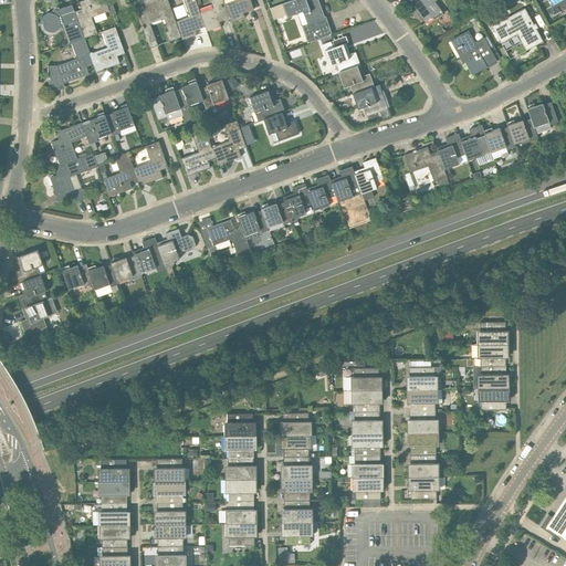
[(75,14),(84,38),(97,33),(92,18),(108,11),(111,14),(115,12),(113,6),(107,7),(105,0),(85,0),(80,2),(83,12),(75,14)]
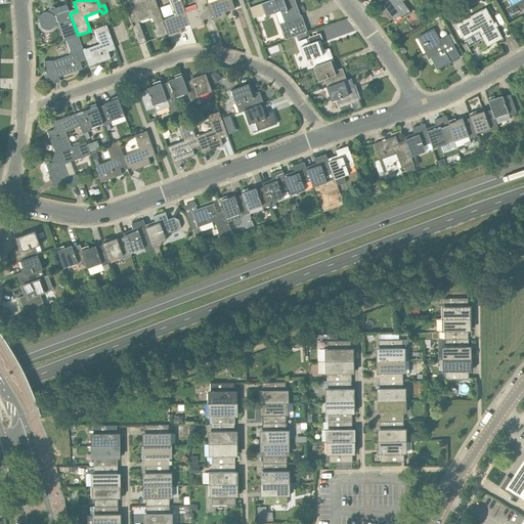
[(168,35),(163,20),(155,0),(138,0),(139,0),(129,4),(130,6),(125,7),(139,45),(146,42),(137,17),(150,13),(156,30),(154,31),(157,39),(168,35)]
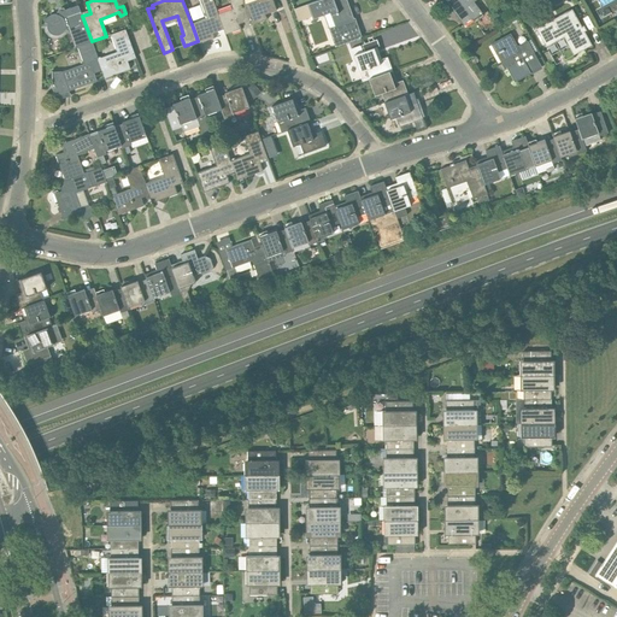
[(192,24),(198,41),(199,45),(215,39),(212,34),(223,30),(218,13),(212,0),(199,0),(206,18),(192,24)]
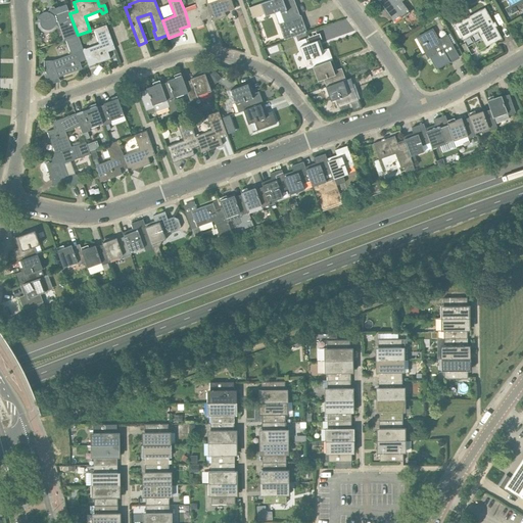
[(185,11),(189,26),(191,30),(204,25),(202,20),(211,17),(210,13),(207,4),(205,0),(194,0),(197,7),(185,11)]
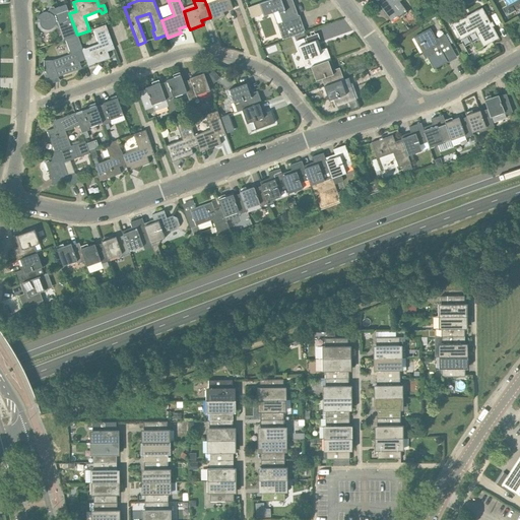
[(215,0),(206,4),(209,13),(210,17),(212,21),(224,16),(223,12),(234,9),(230,0),(215,0)]
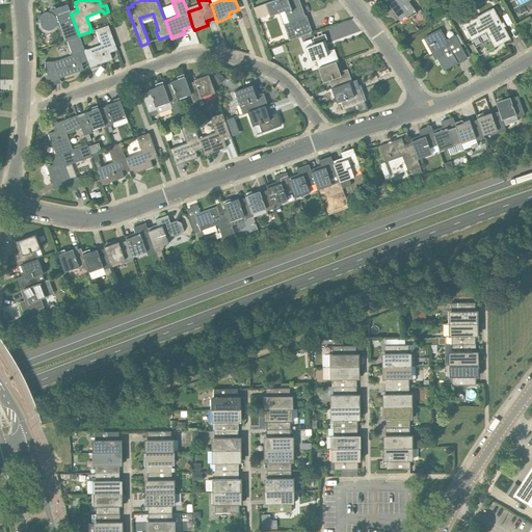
[(284,25),(289,41),(311,33),(299,0),(276,0),(274,1),(258,7),(261,12),(267,10),(270,17),(285,11),(289,23),(284,25)]
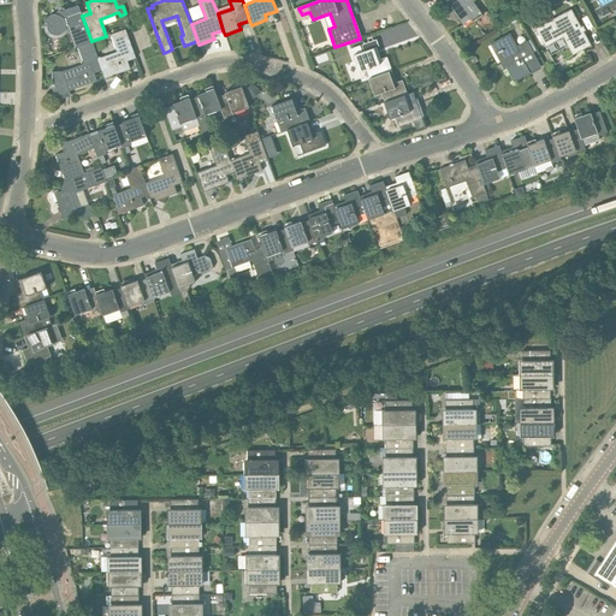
[(474,22),(483,16),(473,1),(474,0),(444,0),(463,25),(472,19),(474,22)]
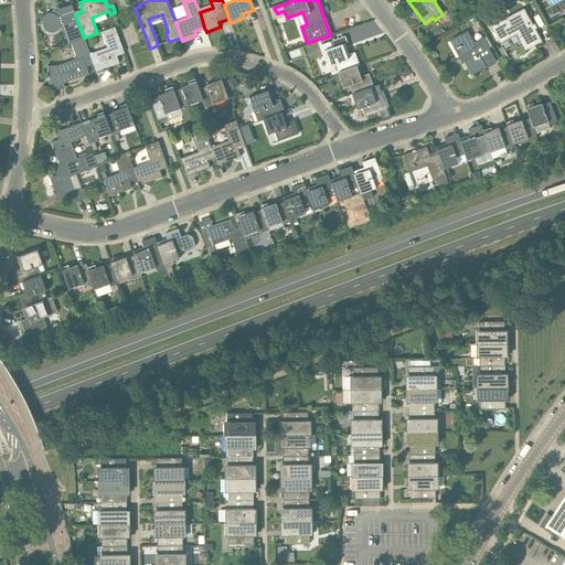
[(84,38),(75,14),(72,6),(55,11),(54,14),(50,13),(46,14),(43,17),(41,20),(44,21),(43,24),(44,27),(45,30),(49,32),(52,32),(55,32),(57,30),(60,28),(63,28),(68,44),(71,43),(84,38)]
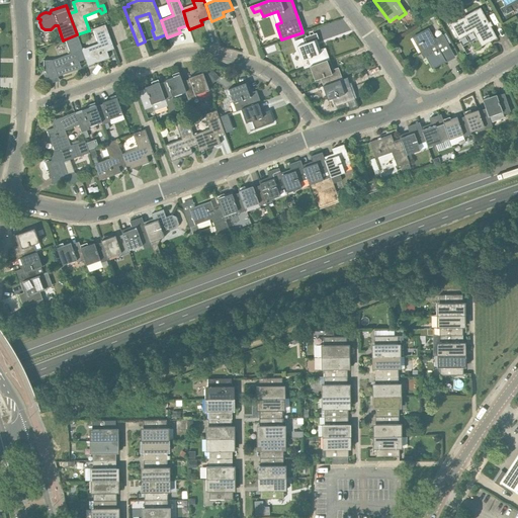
[(481,14),(478,9),(450,24),(458,39),(473,31),(482,47),(497,37),(491,26),(493,25),(490,21),(489,22),(484,13),(481,14)]
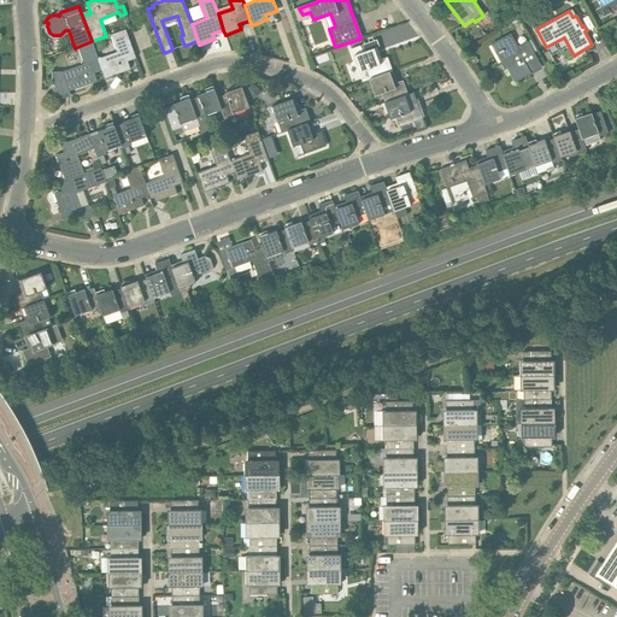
[(117,52),(98,59),(100,66),(105,78),(130,69),(125,58),(135,54),(125,29),(111,35),(117,52)]
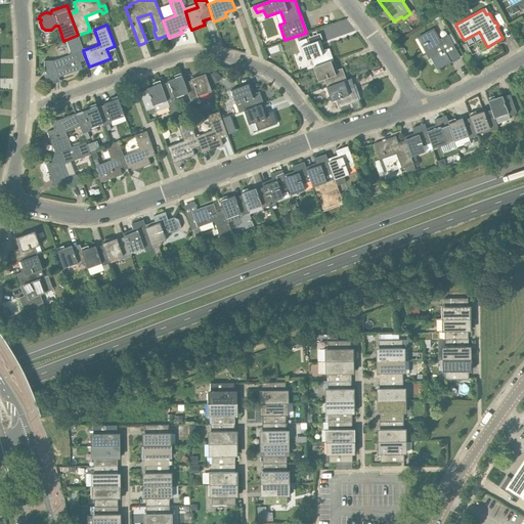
[(430,57),(437,70),(459,57),(447,37),(439,41),(433,30),(419,38),(424,46),(428,43),(431,49),(428,51),(431,56),(430,57)]
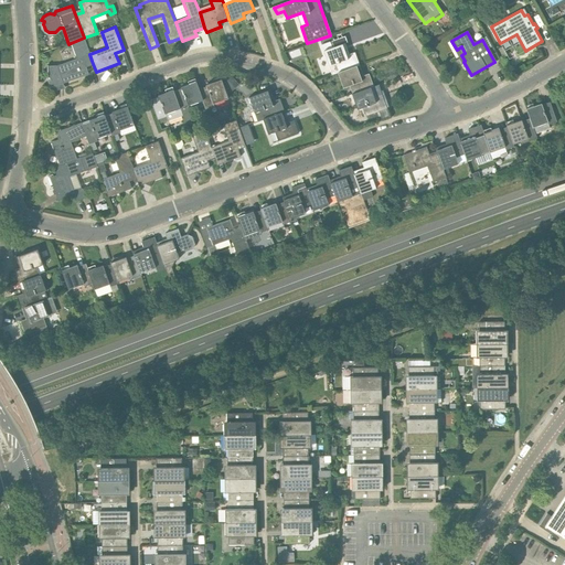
[(84,38),(71,43),(77,59),(57,66),(63,84),(88,74),(85,64),(92,61),(89,54),(84,38)]
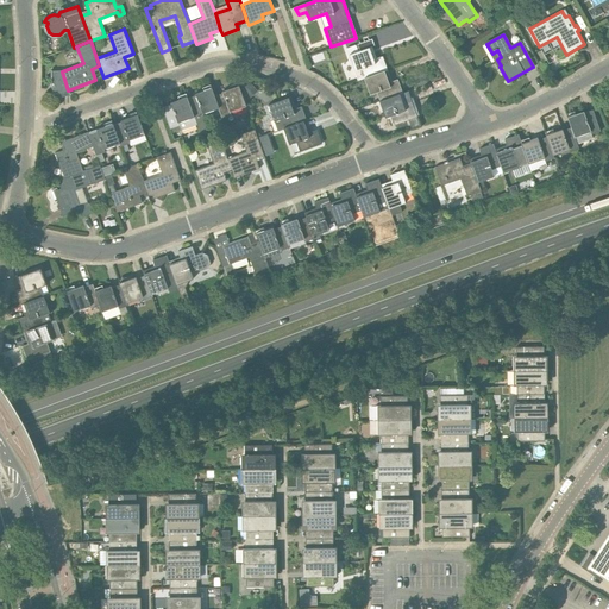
[(366,77),(384,71),(387,70),(382,56),(374,60),(369,48),(350,55),(355,71),(363,69),(366,77)]
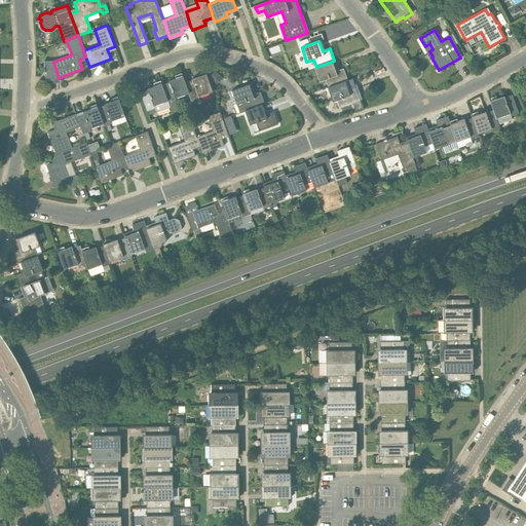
[(332,62),(316,67),(314,68),(320,82),(327,79),(330,87),(345,81),(347,81),(343,69),(335,72),(332,62)]
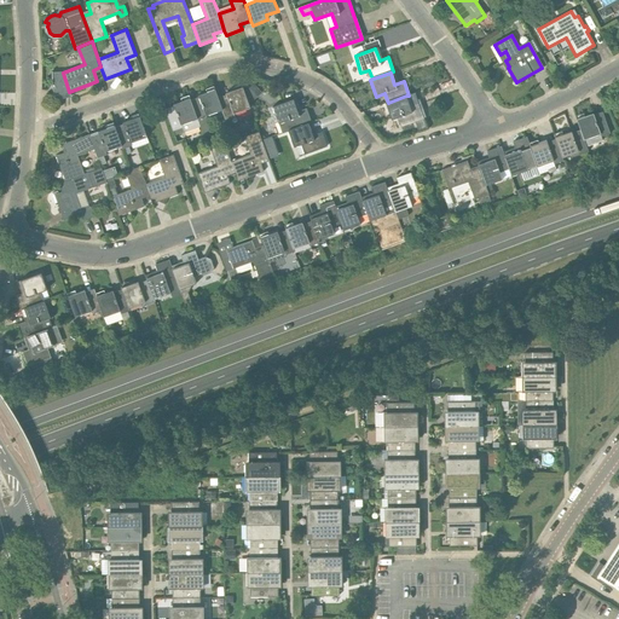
[(261,93),(254,84),(244,91),(253,100),(261,93)]
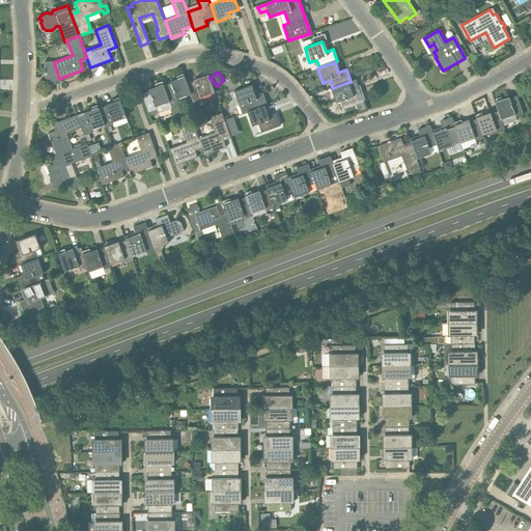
[(195,85),(189,88),(191,94),(194,103),(201,100),(200,98),(215,92),(208,75),(194,80),(195,85)]
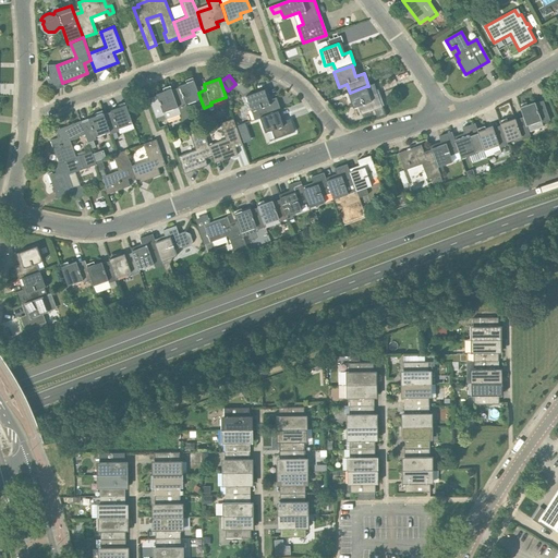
[(179,109),(181,114),(184,123),(192,121),(186,105),(201,99),(198,93),(194,81),(179,86),(181,92),(173,94),(178,107),(179,107),(179,109)]
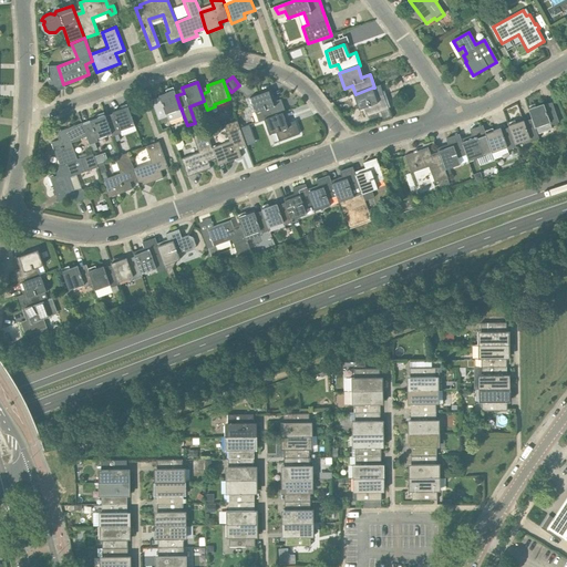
[(372,88),(356,94),(353,95),(359,110),(364,109),(368,116),(380,112),(388,110),(389,109),(384,96),(377,99),(372,88)]
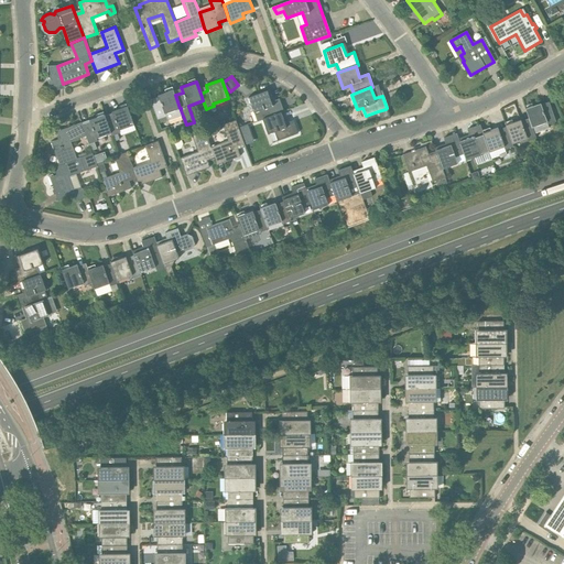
[(152,104),(158,119),(165,116),(167,121),(183,116),(181,110),(180,108),(175,95),(173,89),(158,95),(160,101),(152,104)]
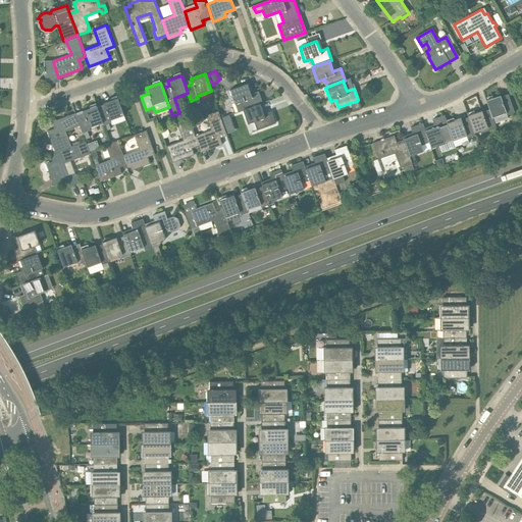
[(243,110),(260,104),(263,103),(258,92),(251,94),(247,84),(229,90),(238,112),(243,111),(243,110)]
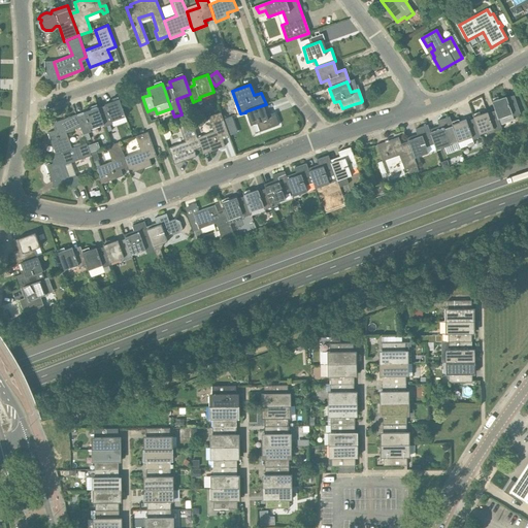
[(500,126),(500,125),(514,121),(513,117),(521,114),(514,96),(515,99),(508,102),(506,97),(492,102),(496,116),(500,126)]
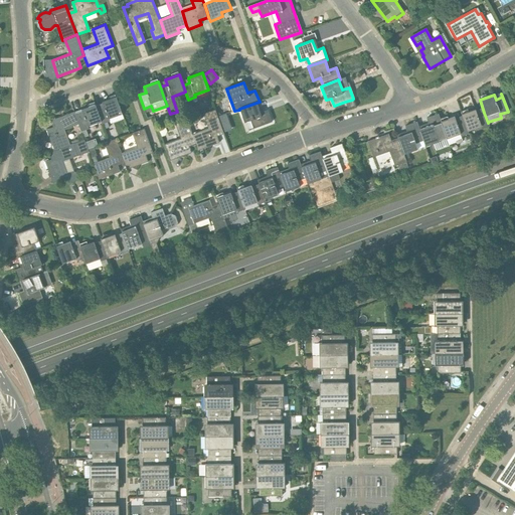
[(98,110),(102,122),(103,124),(109,122),(109,119),(122,114),(116,97),(103,102),(104,107),(98,110)]
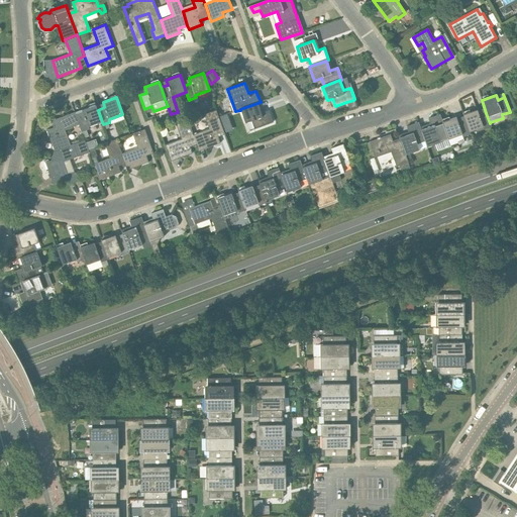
[(355,107),(353,100),(346,102),(349,109),(355,107)]
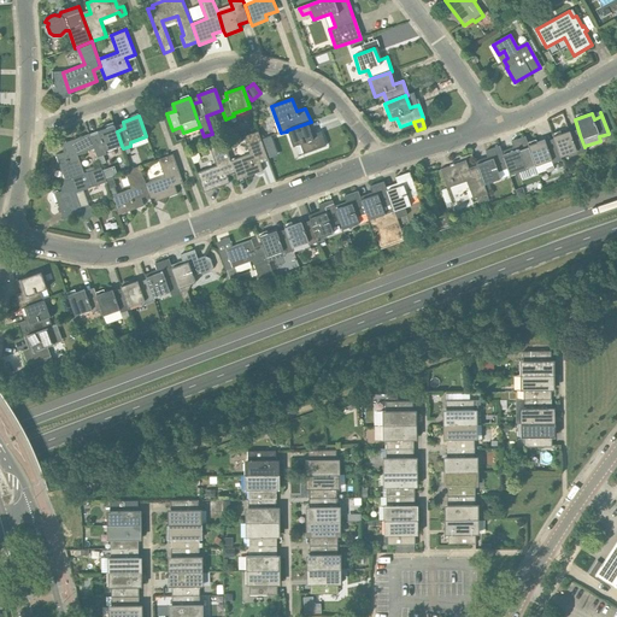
[(287,130),(287,131),(293,147),(301,145),(304,154),(325,146),(321,131),(311,135),(307,123),(287,130)]
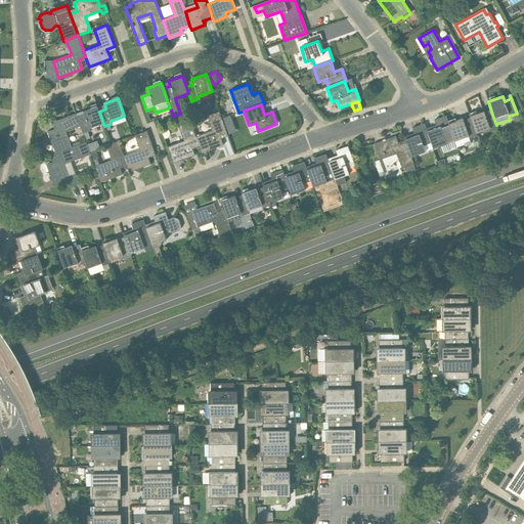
[(78,119),(80,126),(83,134),(90,131),(89,129),(103,124),(99,112),(97,106),(82,112),(84,117),(78,119)]
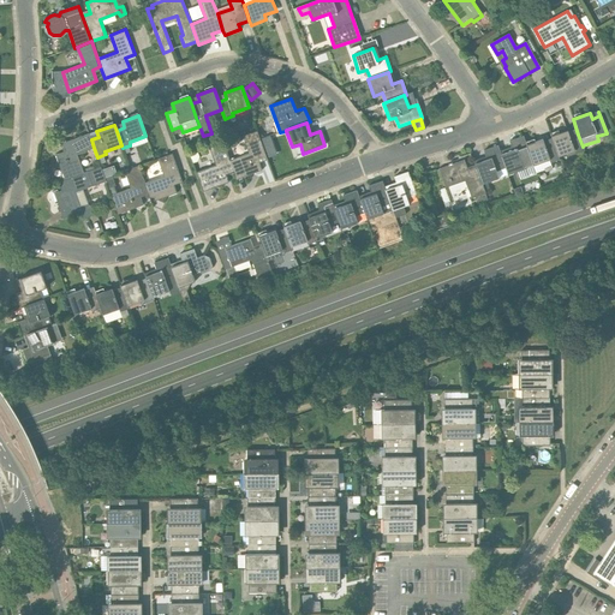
[(230,161),(232,169),(237,180),(262,171),(258,160),(267,156),(257,131),(243,137),(249,154),(230,161)]
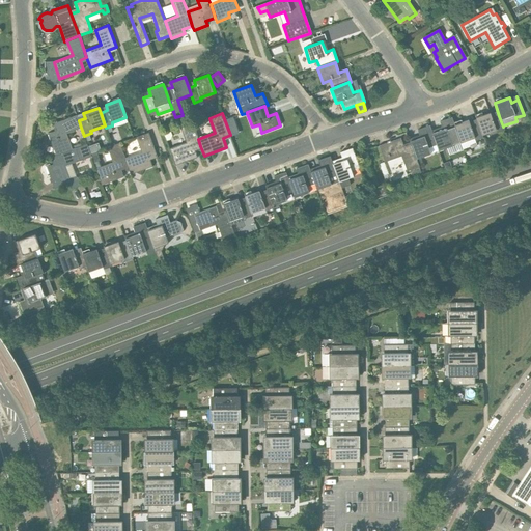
[(503,126),(503,127),(499,116),(492,118),(491,113),(476,118),(477,123),(482,136),(496,131),(497,133),(505,130),(503,126)]
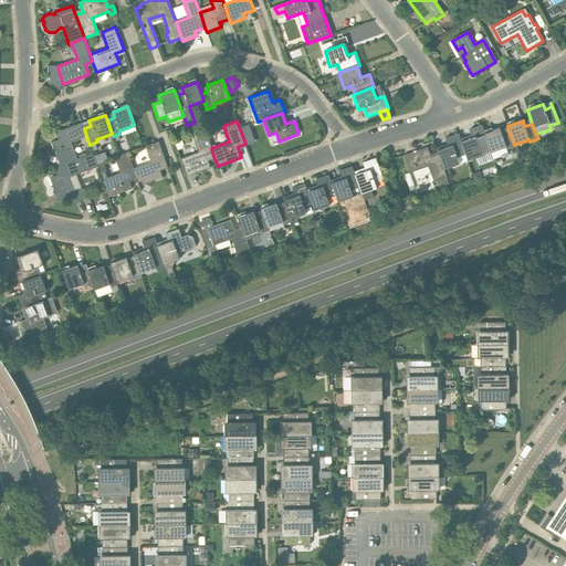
[(60,166),(77,159),(71,143),(86,136),(84,128),(82,123),(59,132),(62,139),(51,143),(60,166)]
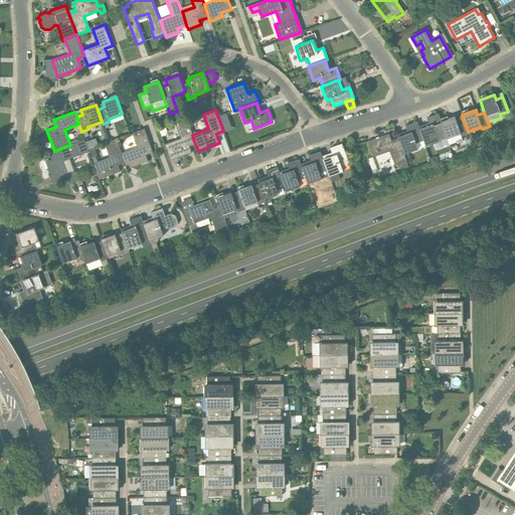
[(445,132),(441,122),(439,115),(426,119),(430,126),(419,130),(423,139),(425,146),(440,142),(437,135),(445,132)]
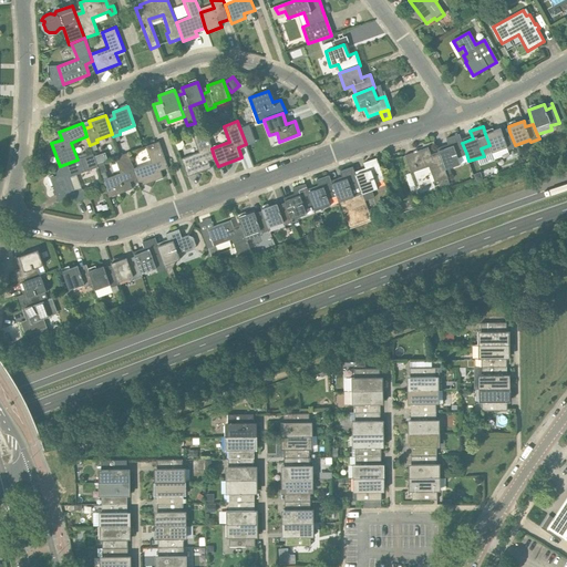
[(515,147),(515,145),(509,132),(503,134),(501,129),(485,134),(490,145),(492,153),(506,147),(507,150),(515,147)]
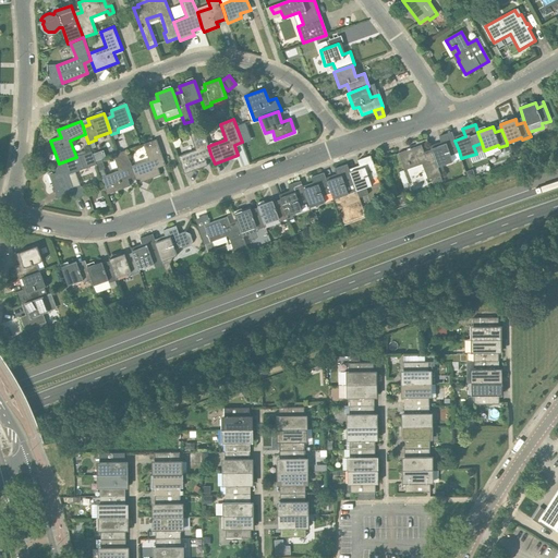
[(204,156),(210,154),(208,146),(203,130),(190,135),(196,150),(178,157),(184,174),(207,166),(204,156)]
